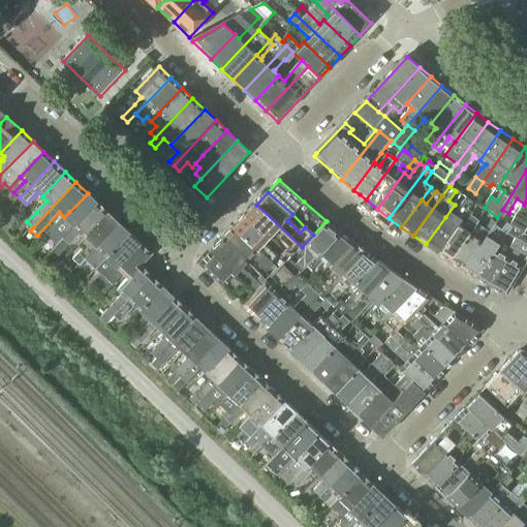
[(47,237),(57,246),(98,203),(88,193),(64,217),(47,237)]
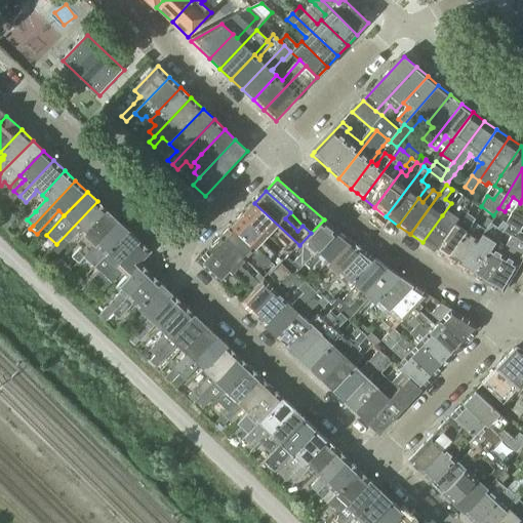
[(465,209),(466,210),(472,201),(459,192),(454,200),(466,208),(465,209)]
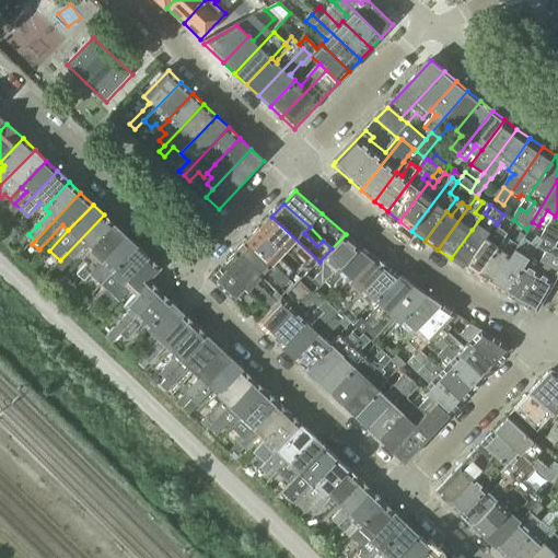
[(463,267),(495,227),(497,224),(496,223),(497,222),(485,213),(483,217),(481,217),(472,230),(451,258),(463,267)]
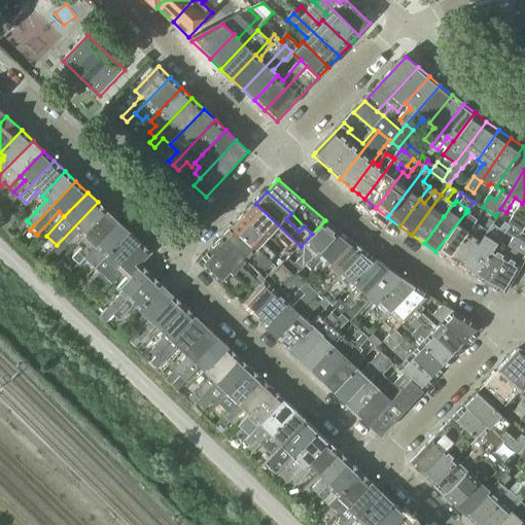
[(80,232),(85,237),(109,213),(98,202),(57,245),(54,248),(51,250),(58,255),(69,244),(78,235),(80,232)]
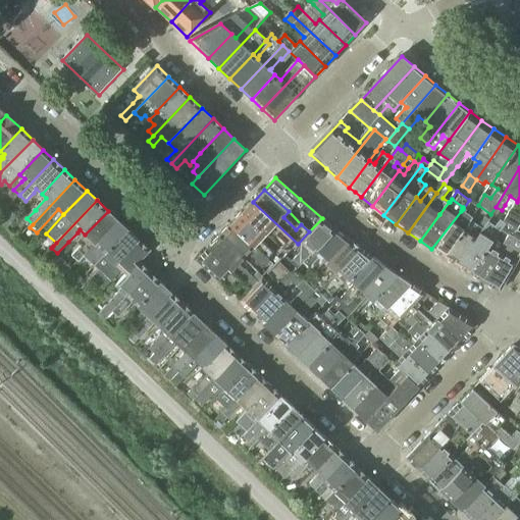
[(288,255),(295,248),(298,244),(253,202),(242,214),(265,236),(270,230),(287,245),(281,250),(288,255)]
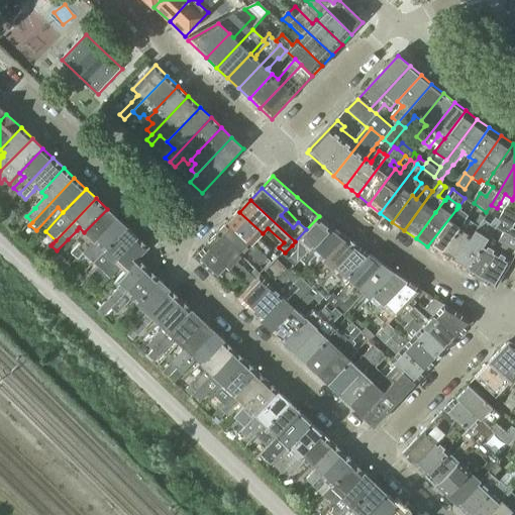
[(8,207),(0,215),(0,217),(9,226),(18,216),(8,207)]
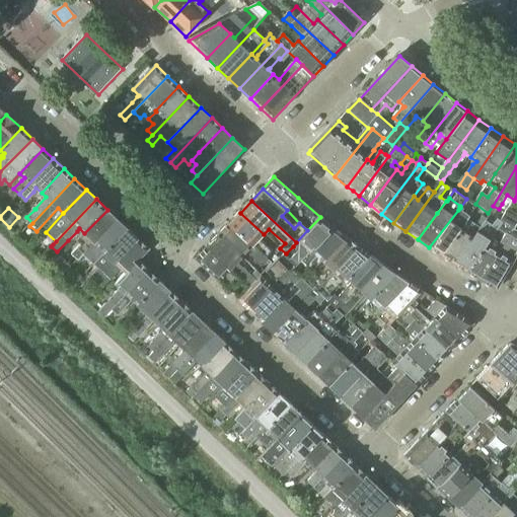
[(79,261),(119,220),(107,210),(84,233),(76,241),(81,245),(78,248),(72,254),(79,261)]
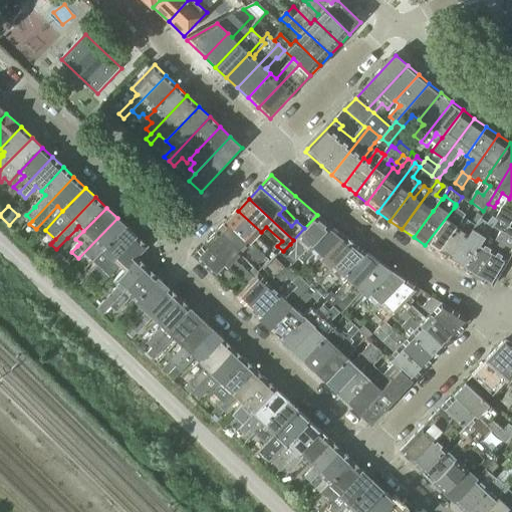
[(425,245),(438,254),(464,219),(466,216),(454,208),(425,245)]
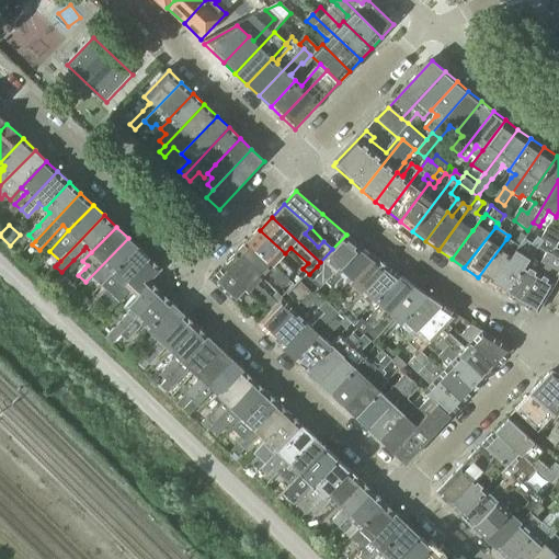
[(538,249),(548,254),(558,260),(558,232),(549,227),(547,231),(542,240),(544,242),(538,249)]
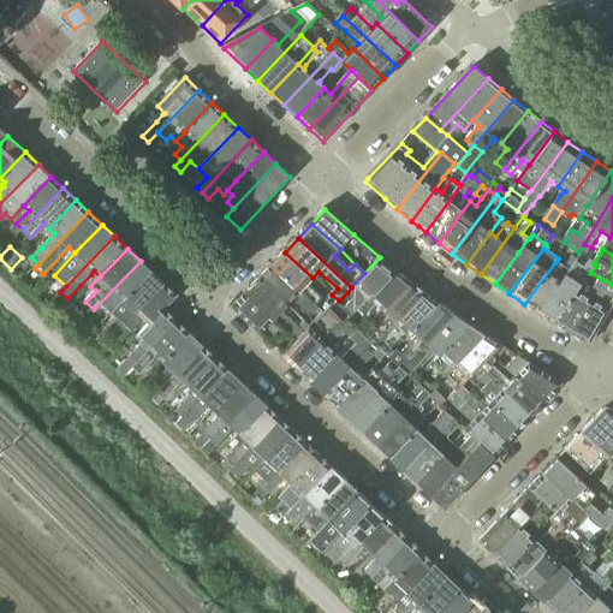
[(285,253),(272,266),(317,308),(322,313),(328,305),(331,308),(332,307),(323,298),(308,284),(313,278),(285,253)]
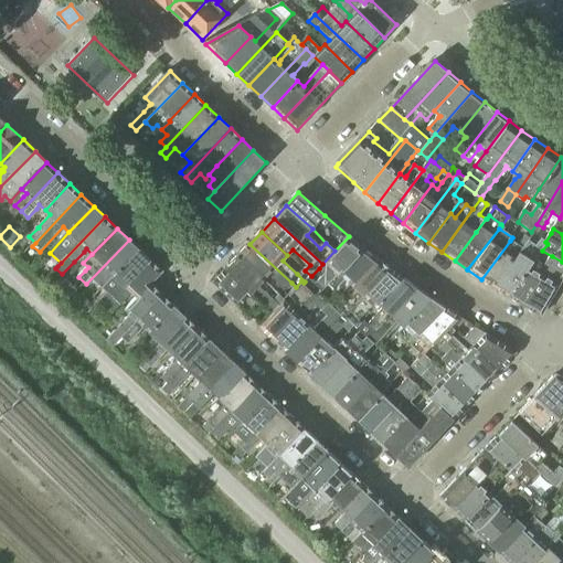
[(322,264),(319,268),(326,274),(319,280),(317,284),(311,278),(306,284),(309,287),(316,293),(319,297),(329,285),(363,247),(349,236),(335,251),(322,264)]
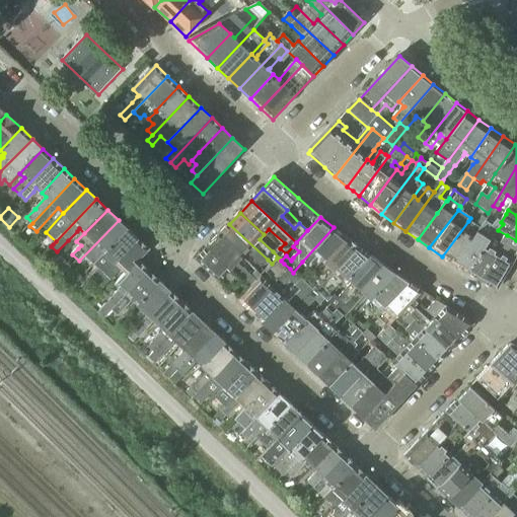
[(99,248),(104,253),(128,229),(119,220),(79,261),(84,267),(90,260),(97,251),(99,248)]
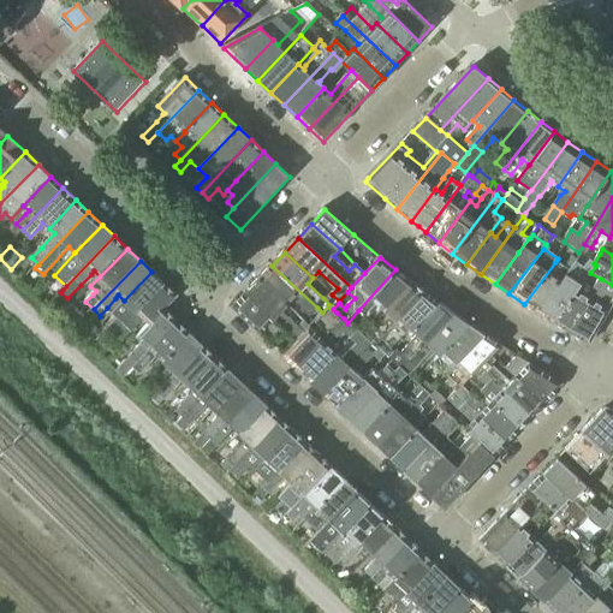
[(539,313),(553,322),(583,284),(590,273),(596,266),(594,263),(590,261),(584,268),(577,262),(570,271),(539,313)]
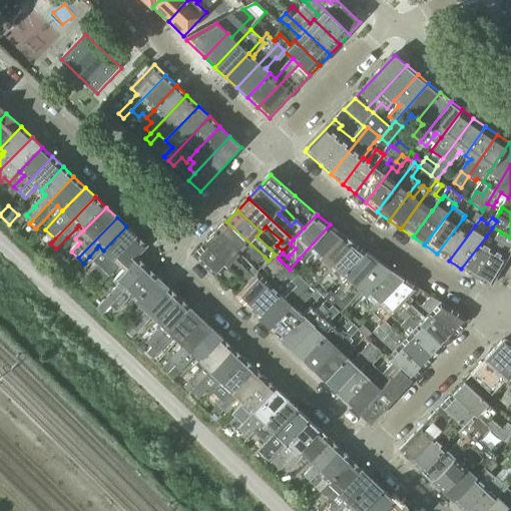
[(437,253),(449,261),(475,225),(463,218),(437,253)]
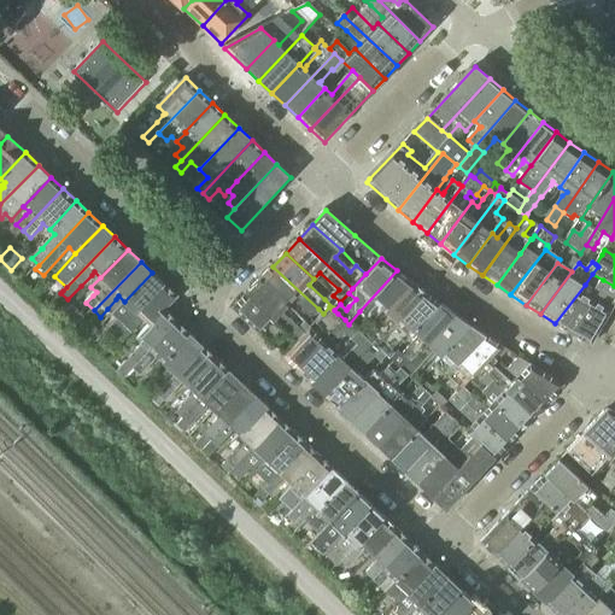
[(273,267),(261,281),(288,308),(290,308),(288,306),(294,300),(304,310),(303,312),(310,318),(318,309),(273,267)]
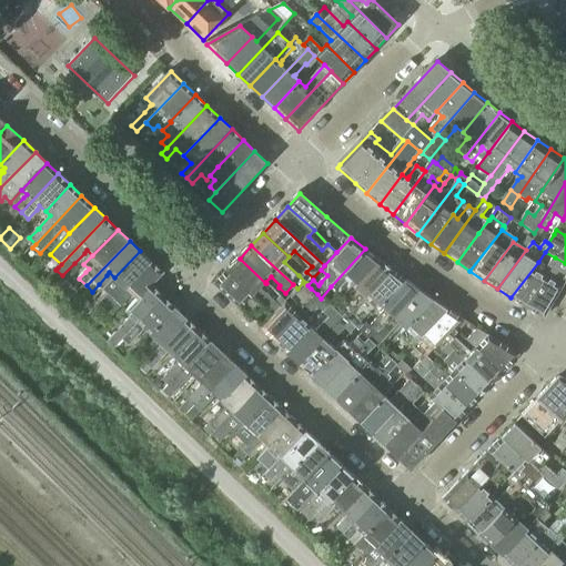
[(378,260),(365,249),(331,286),(337,293),(349,281),(354,286),(378,260)]
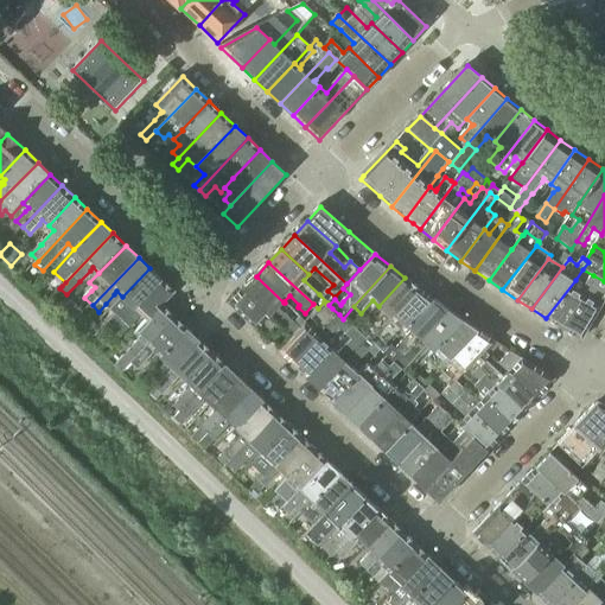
[(109,323),(116,330),(163,280),(150,268),(122,297),(110,310),(116,314),(109,323)]
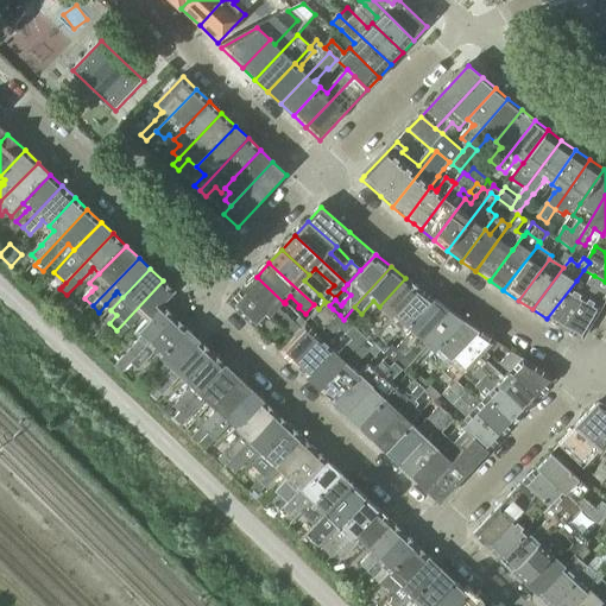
[(591,290),(561,328),(584,341),(605,302),(605,282),(594,276),(587,288),(591,290)]
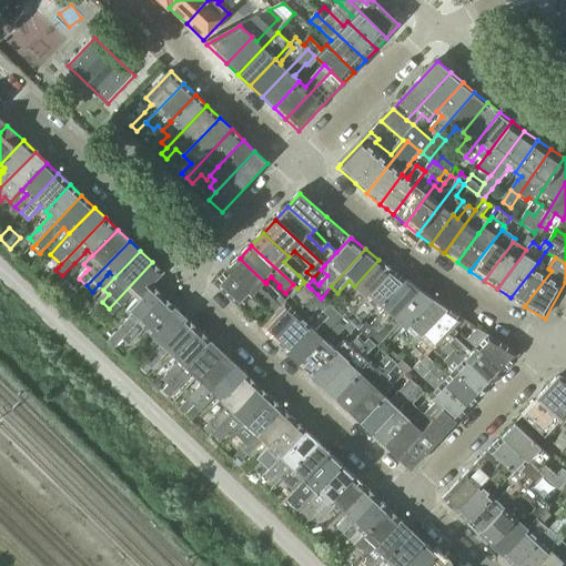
[(240,259),(226,272),(273,315),(286,302),(282,297),(276,303),(261,289),(265,283),(240,259)]
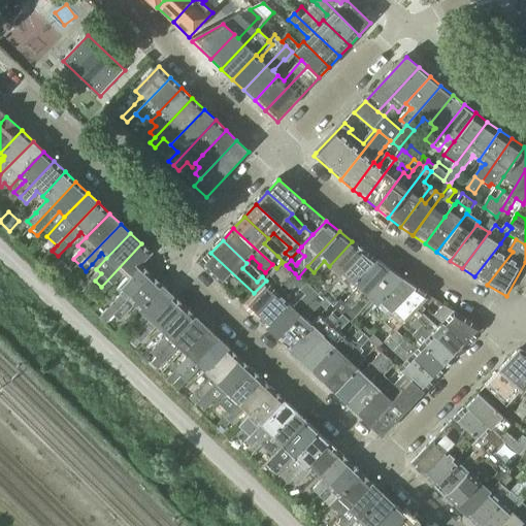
[(314,291),(319,295),(322,297),(364,251),(352,241),(329,266),(334,271),(324,282),(322,281),(314,289),(315,290),(314,291)]
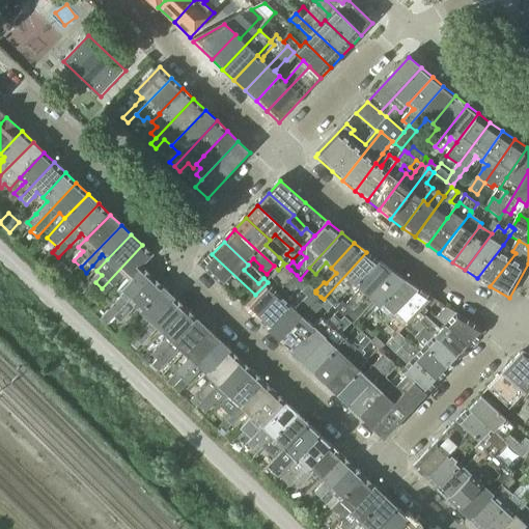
[(154,255),(142,245),(102,288),(101,289),(95,295),(102,300),(107,295),(114,286),(123,276),(128,280),(141,267),(142,268),(154,255)]
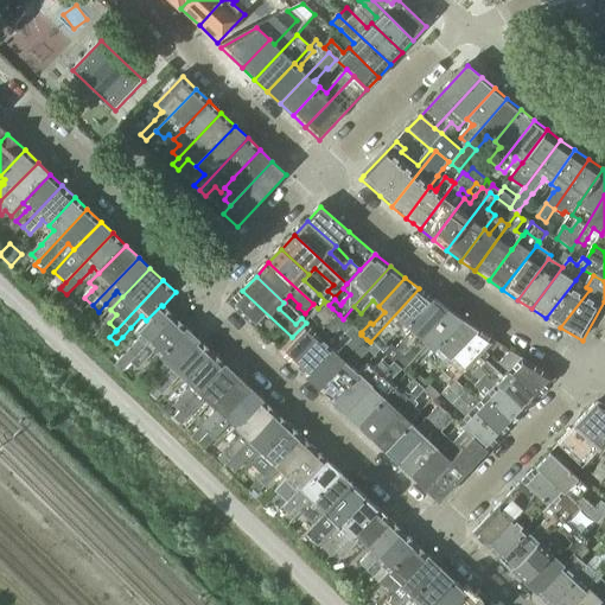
[(586,287),(575,280),(546,318),(560,328),(590,290),(586,287)]
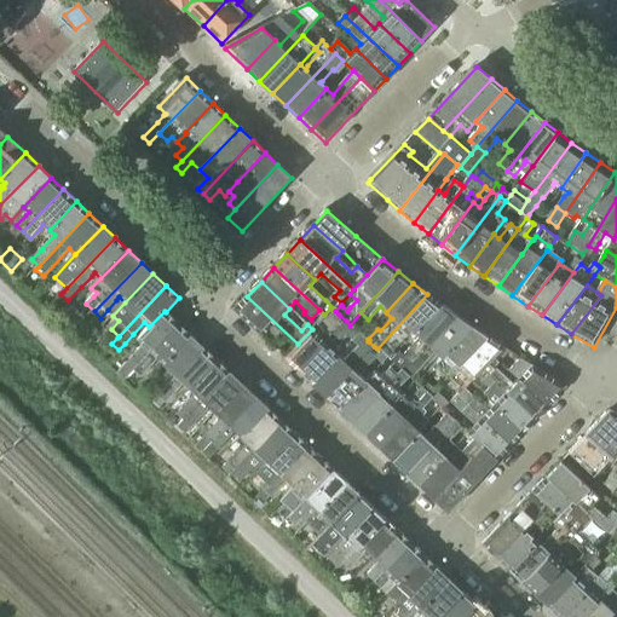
[(378,349),(388,358),(391,361),(397,355),(393,352),(403,340),(407,345),(413,339),(411,338),(442,305),(427,294),(378,349)]
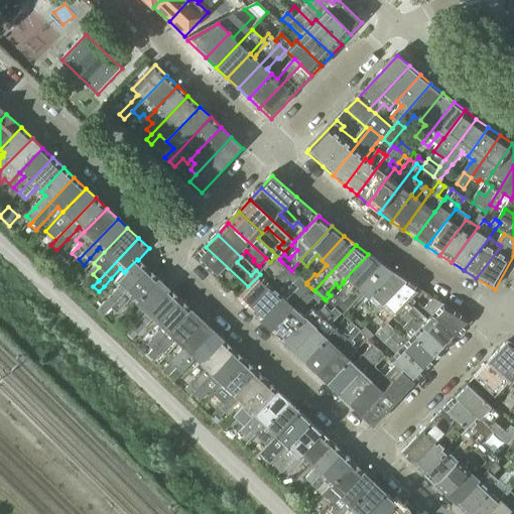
[(196,258),(237,298),(248,286),(206,247),(196,258)]
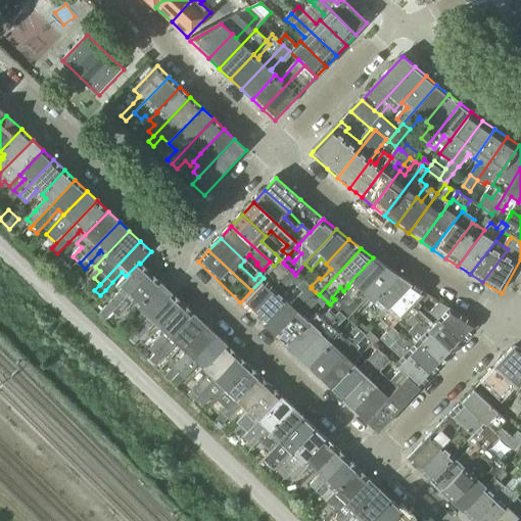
[(330,304),(333,308),(339,313),(341,315),(385,267),(373,257),(347,285),(348,286),(351,282),(356,285),(341,301),(337,297),(335,299),(330,304)]
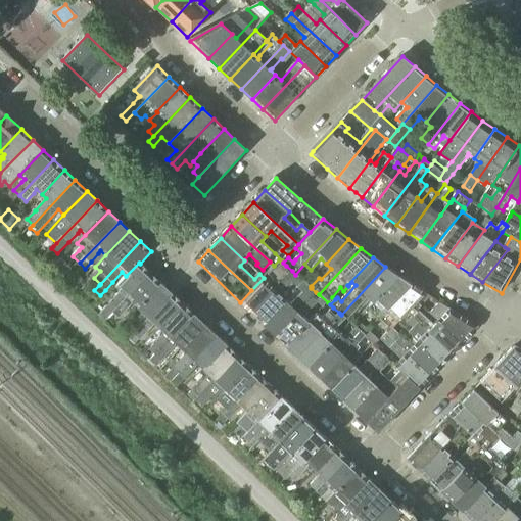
[(240,302),(252,314),(292,271),(286,266),(283,263),(281,262),(279,259),(274,266),(267,275),(264,278),(251,290),(240,302)]
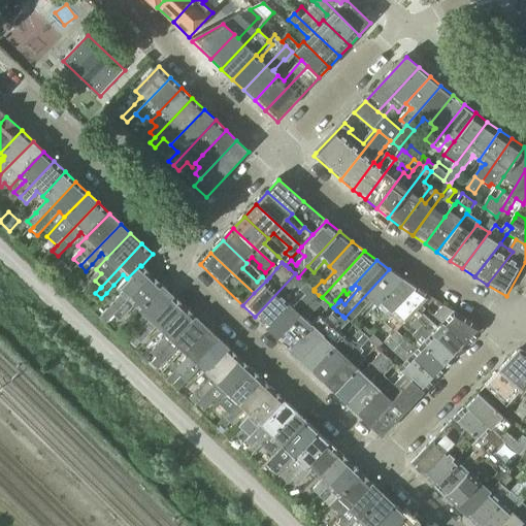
[(55,271),(65,282),(70,275),(73,273),(63,263),(55,271)]
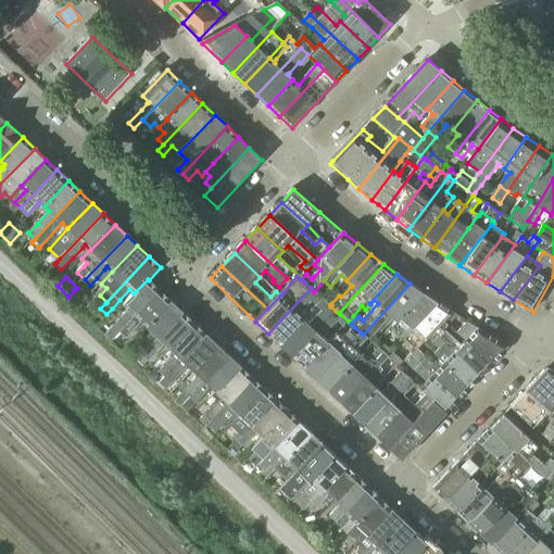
[(113,340),(120,332),(160,291),(149,280),(148,279),(134,293),(124,305),(129,311),(106,335),(113,340)]
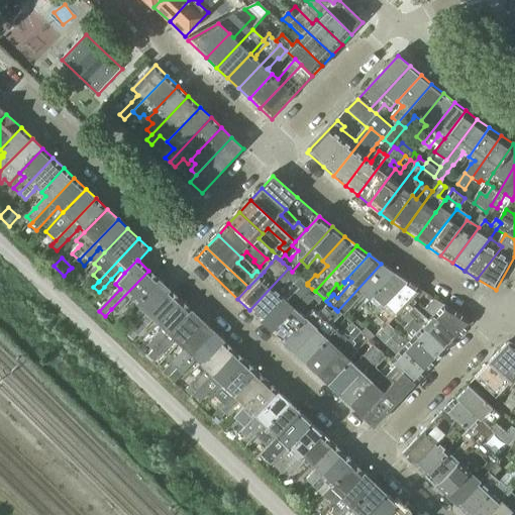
[(365,295),(369,299),(394,272),(381,264),(337,311),(342,315),(344,317),(365,295)]
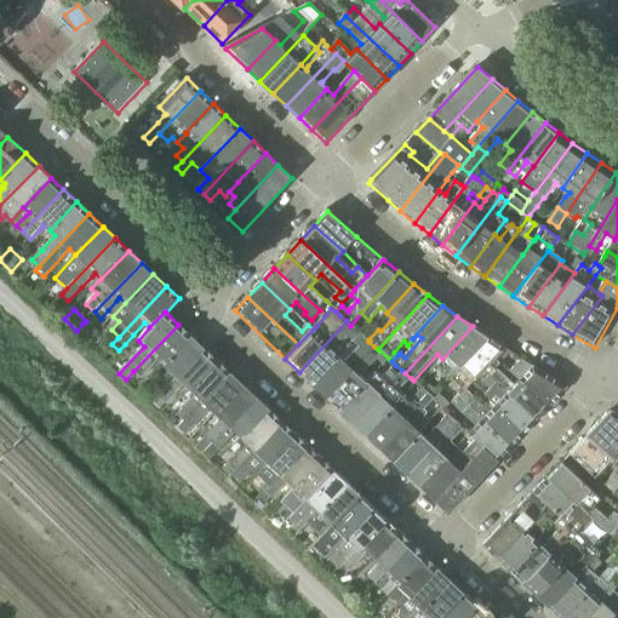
[(299,372),(313,384),(339,356),(349,348),(354,342),(361,335),(350,326),(347,321),(299,372)]
